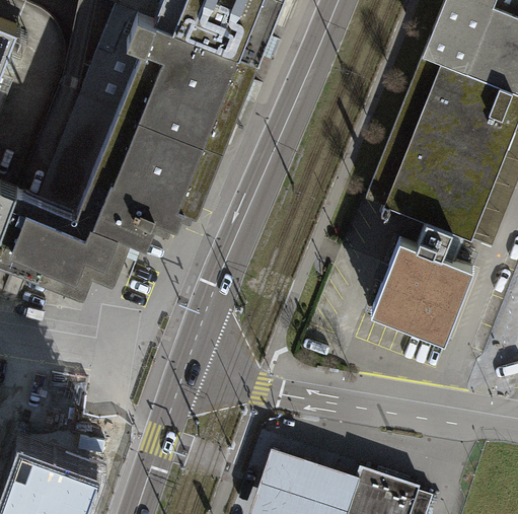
[(118,0),(117,2),(257,59),(260,59),(282,0),(118,0)]
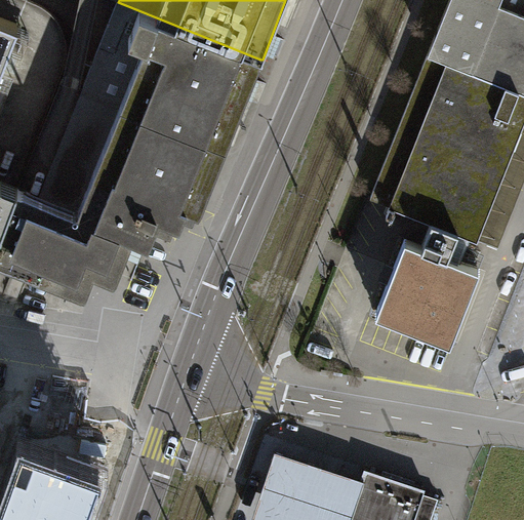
[(523,0),(449,0),(369,201),(431,226),(421,250),(405,243),(374,318),(450,348),(480,273),(458,265),(468,240),(496,251),(523,183),(523,0)]
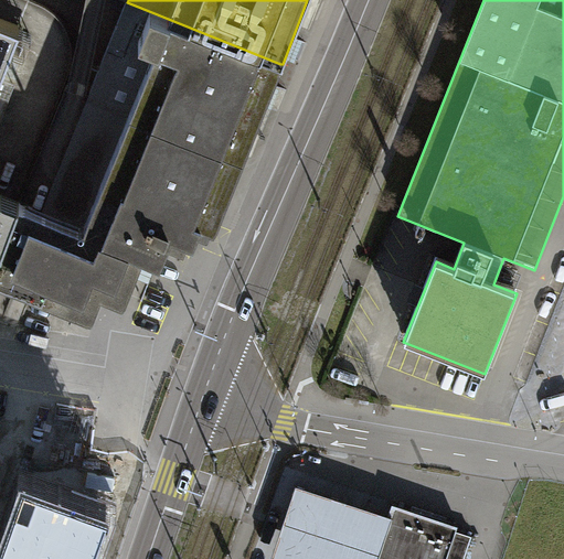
[(280,64),(127,2),(42,215),(19,205),(18,208),(0,253),(0,280),(91,318),(99,293),(123,302),(140,256),(159,262),(163,253),(181,260),(189,240),(193,242),(200,224),(214,229),(266,99),(280,64)]
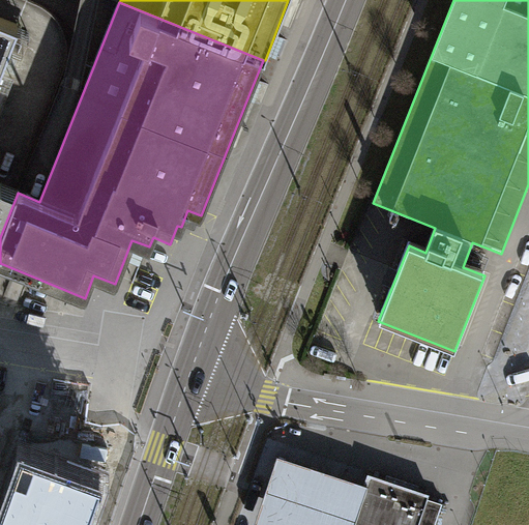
[(0,71),(17,29),(0,22),(0,71)]
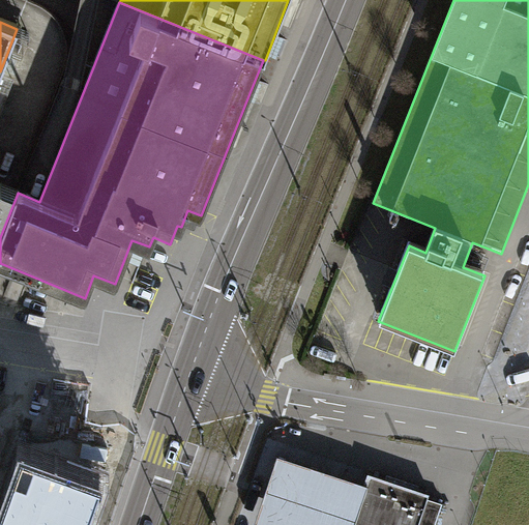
[(0,237),(17,196),(0,187),(0,237)]
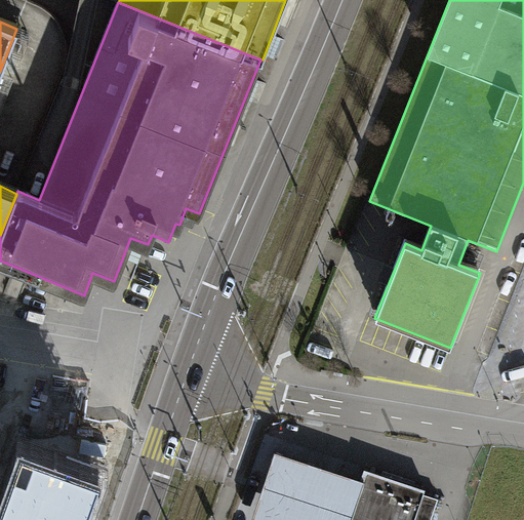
[(332,473),(274,452),(252,519),(350,519),(363,482),(332,473)]
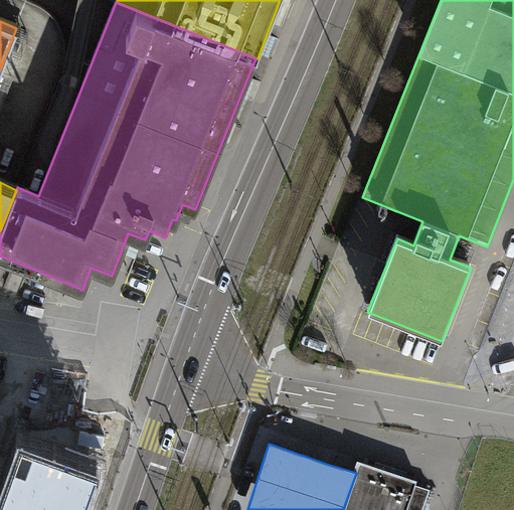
[(78,509),(92,473),(18,446),(0,496),(0,509),(78,509)]
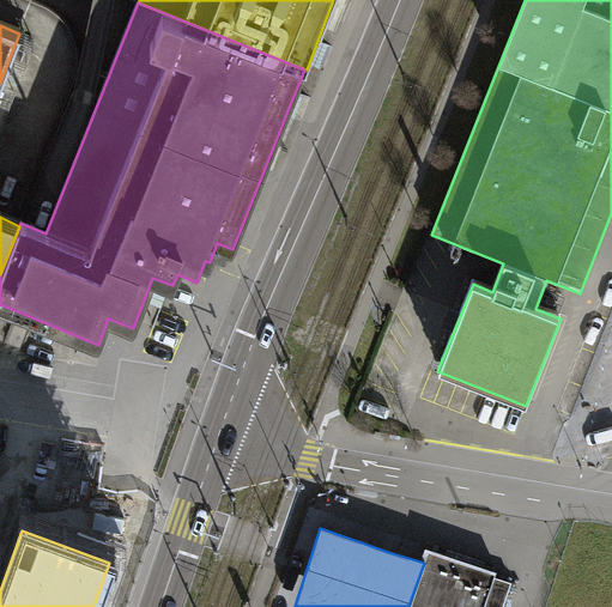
[(504,606),(511,588),(494,582),(496,576),(426,553),(424,563),(408,606),(504,606)]
